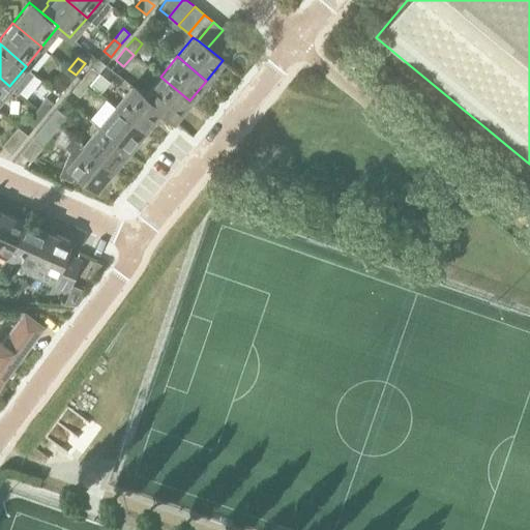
[(90,66),(81,79),(88,84),(97,72),(90,66)]
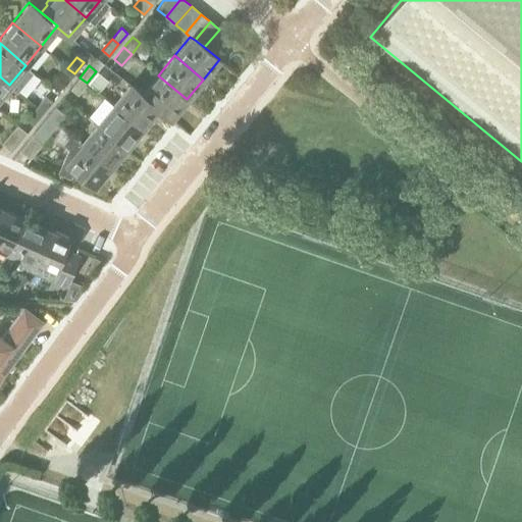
[(67,68),(58,80),(65,86),(74,73),(67,68)]
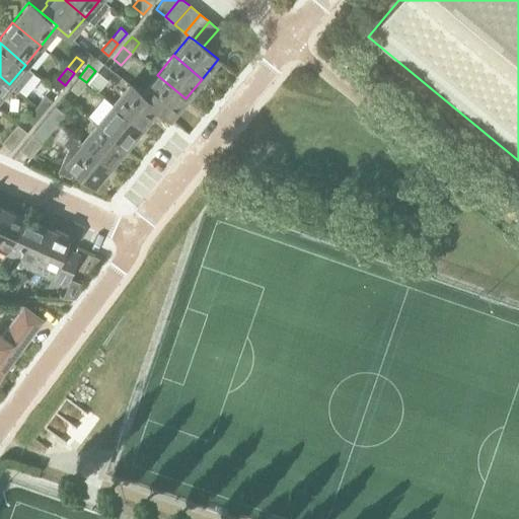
[(169,120),(186,98),(157,75),(141,94),(158,108),(157,109),(169,120)]
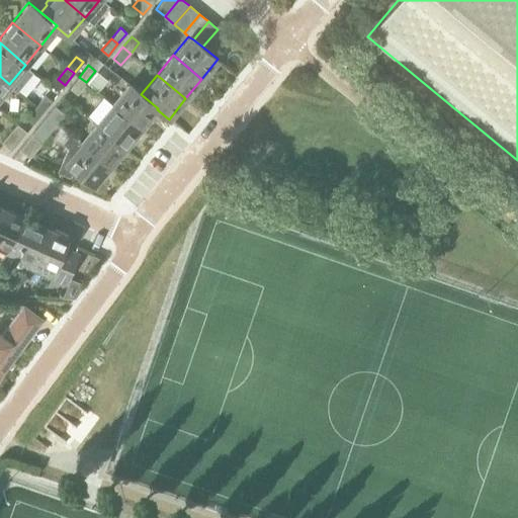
[(0,96),(9,84),(0,76),(0,96)]
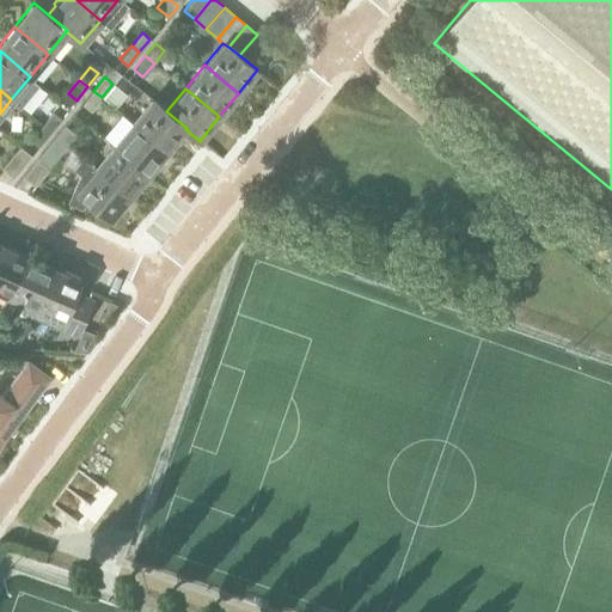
[(90,111),(102,97),(93,91),(81,104),(90,111)]
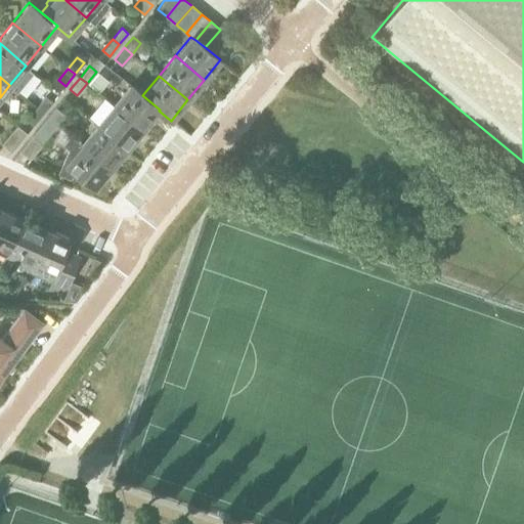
[(130,85),(114,105),(131,120),(143,129),(159,111),(160,110),(142,95),(130,85)]
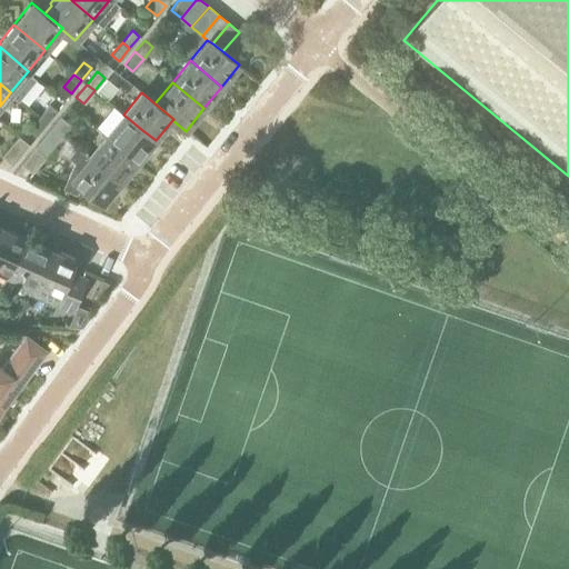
[(49,105),(39,117),(47,123),(57,111),(49,105)]
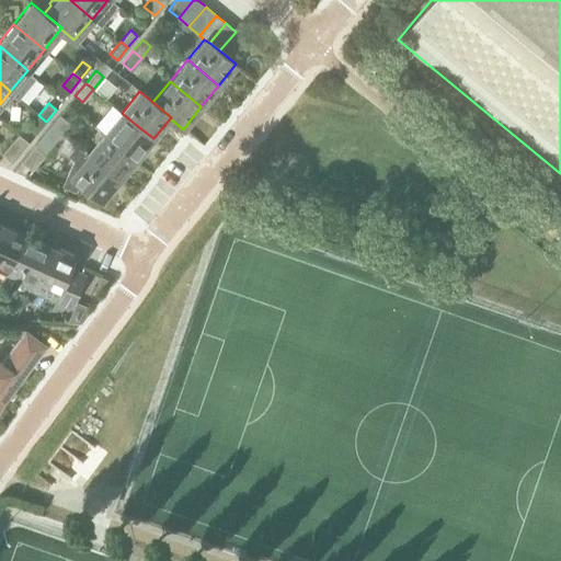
[(104,134),(136,159),(153,138),(140,128),(122,113),(104,134)]
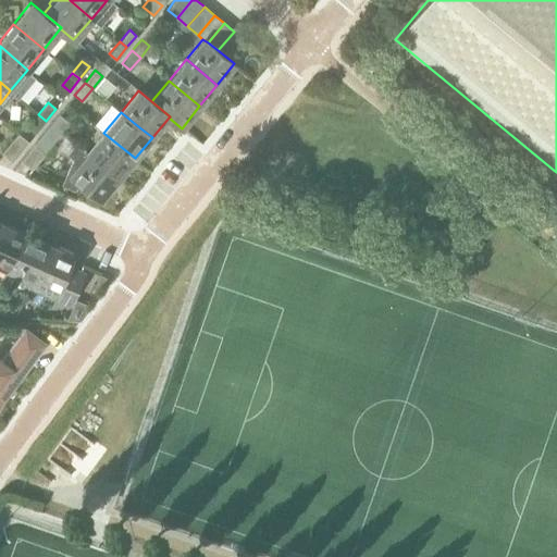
[(36,134),(46,121),(38,114),(27,126),(36,134)]
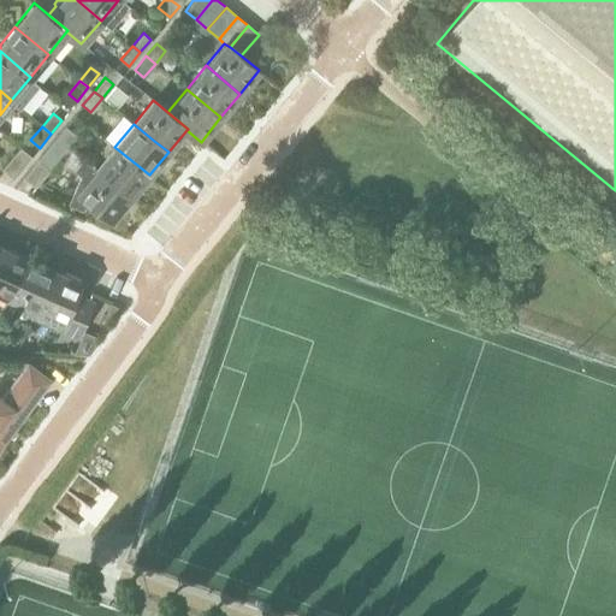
[(65,126),(57,137),(67,147),(77,136),(65,126)]
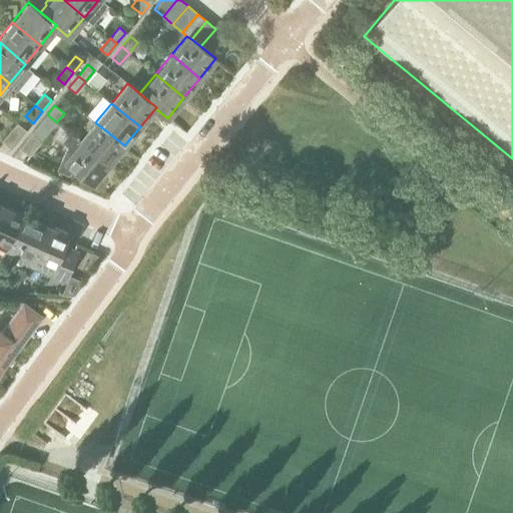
[(41,141),(56,122),(47,114),(31,133),(41,141)]
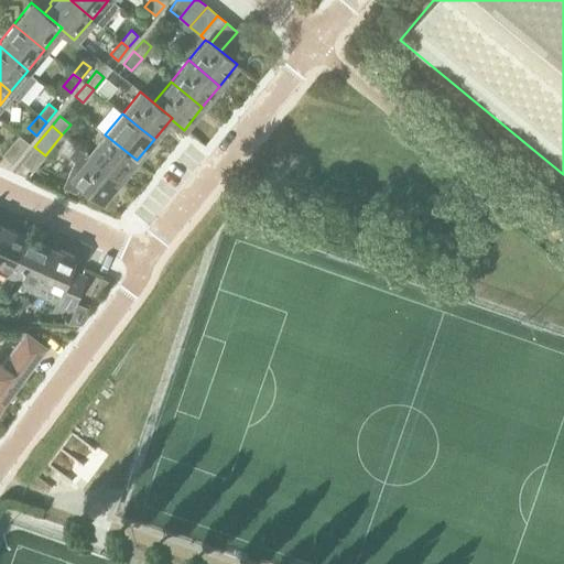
[(105,134),(88,155),(119,181),(137,160),(105,134)]
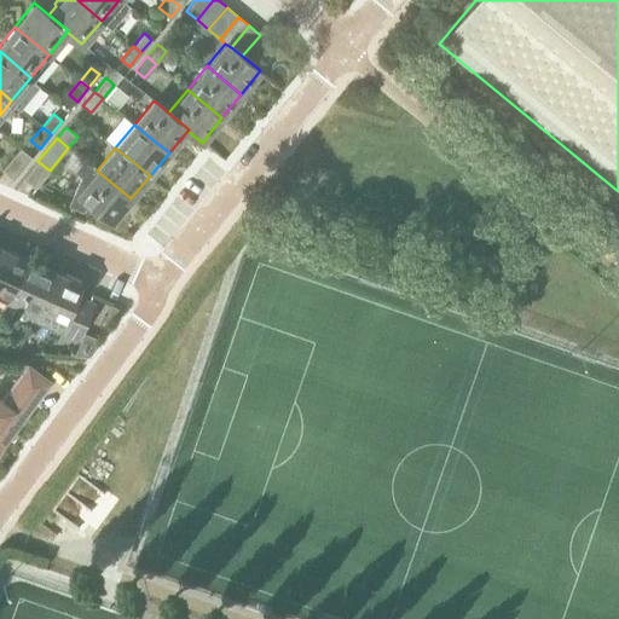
[(32,158),(21,149),(1,171),(13,180),(32,158)]
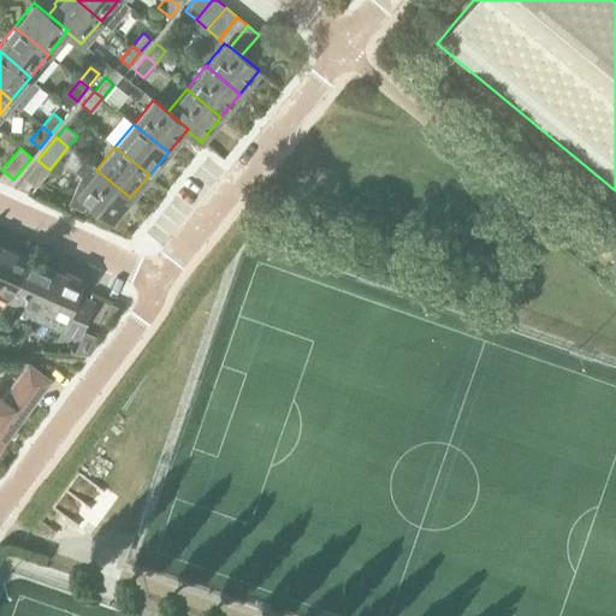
[(83,211),(89,203),(111,221),(130,197),(96,170),(83,159),(73,171),(81,177),(67,205),(83,211)]
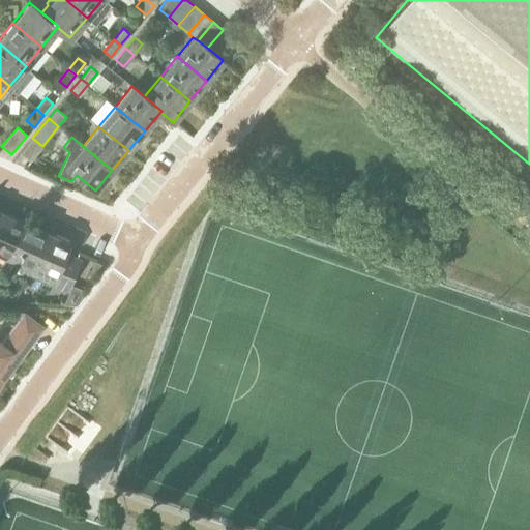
[(0,253),(7,257),(23,222),(0,211),(0,253)]
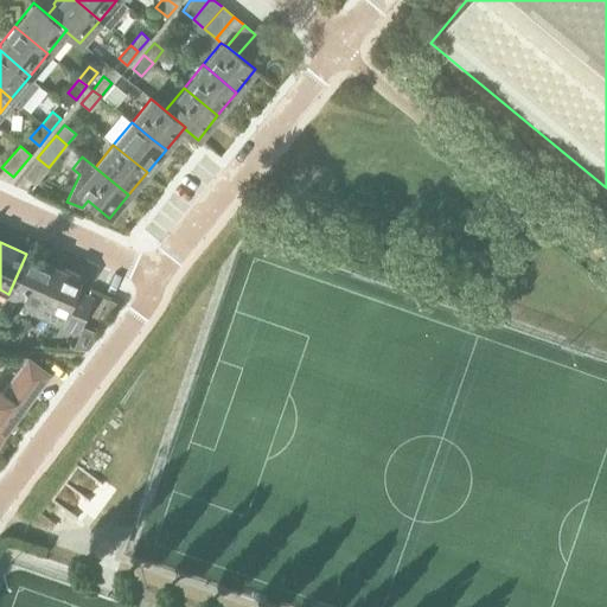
[(36,259),(26,254),(8,294),(36,306),(53,266),(51,264),(52,262),(37,256),(36,259)]
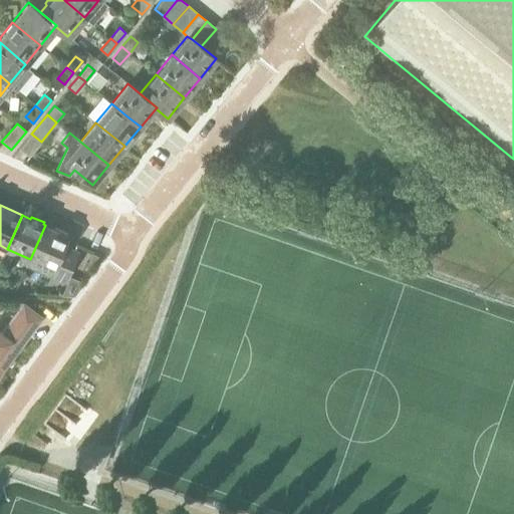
[(53,229),(45,225),(30,259),(28,264),(65,281),(77,252),(62,246),(67,235),(66,234),(67,232),(54,227),(53,229)]
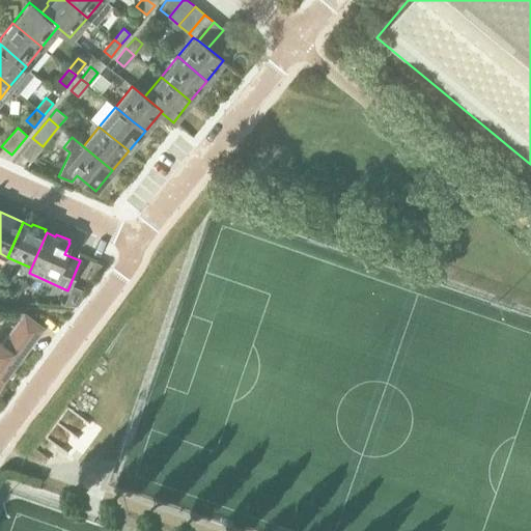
[(91,272),(100,275),(106,267),(95,261),(91,272)]
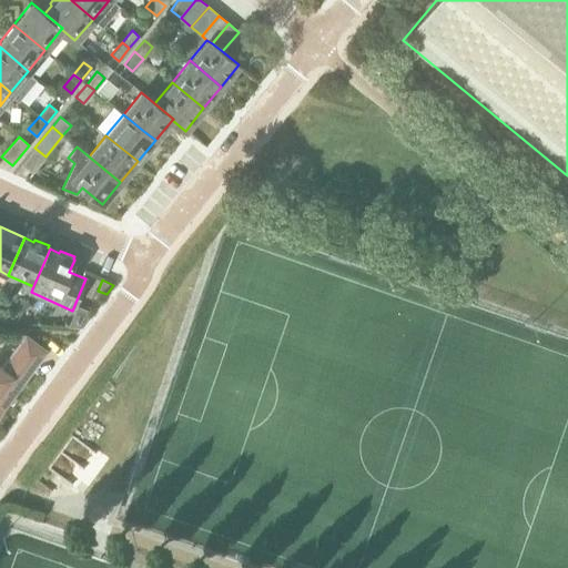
[(0,414),(0,415),(48,351),(24,334),(1,366),(0,364),(0,414)]
